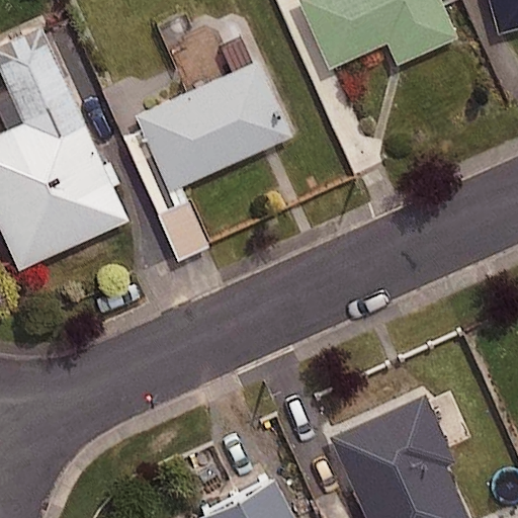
[(453,38),(436,0),(299,0),(298,1),(326,67),(384,42),(394,64),(453,38)]
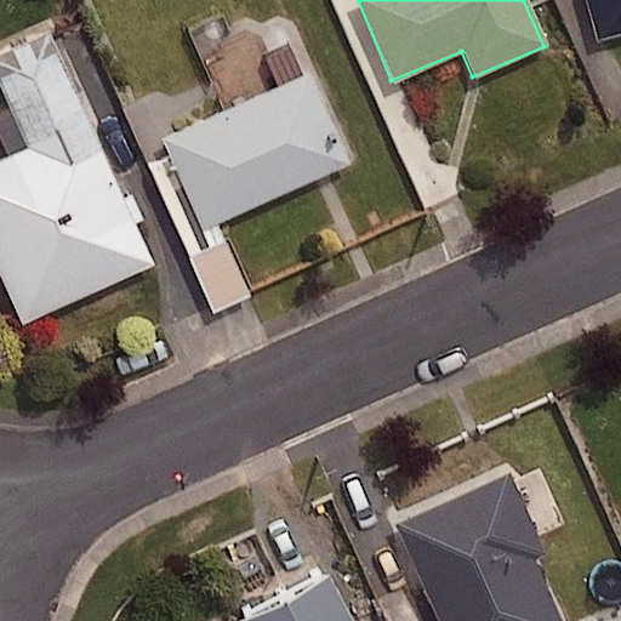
[(620,0),(588,0),(598,38),(620,32),(620,0)]
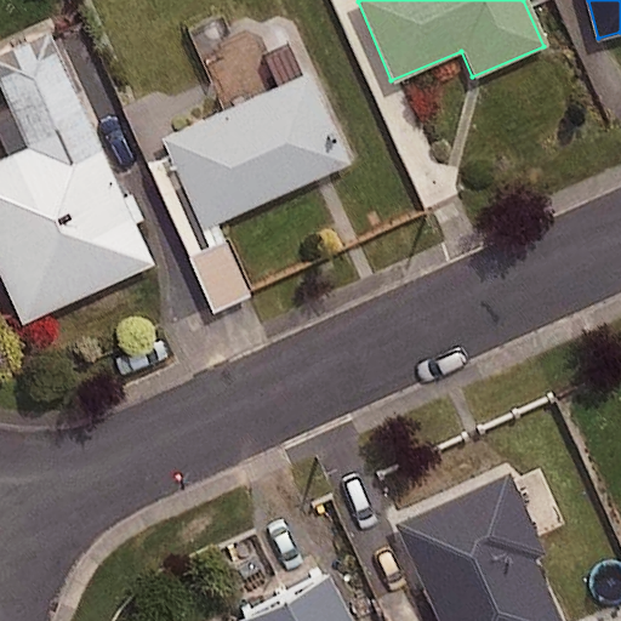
[(152,265),(50,32),(0,53),(0,83),(28,148),(0,160),(0,277),(20,322),(152,265)]
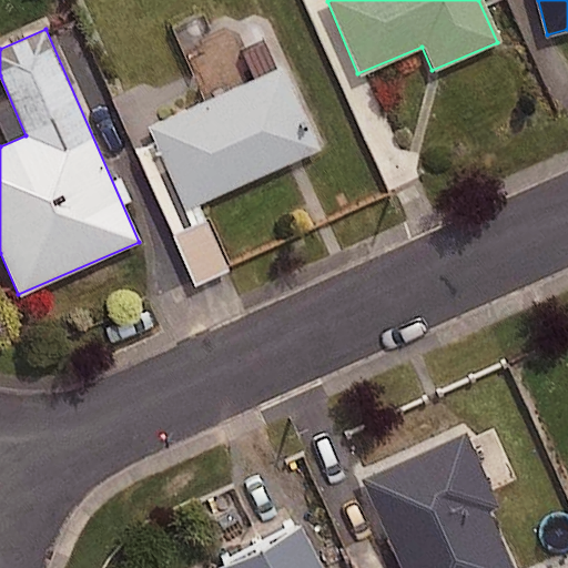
[(312,152),(276,71),(149,128),(184,209),(312,152)]
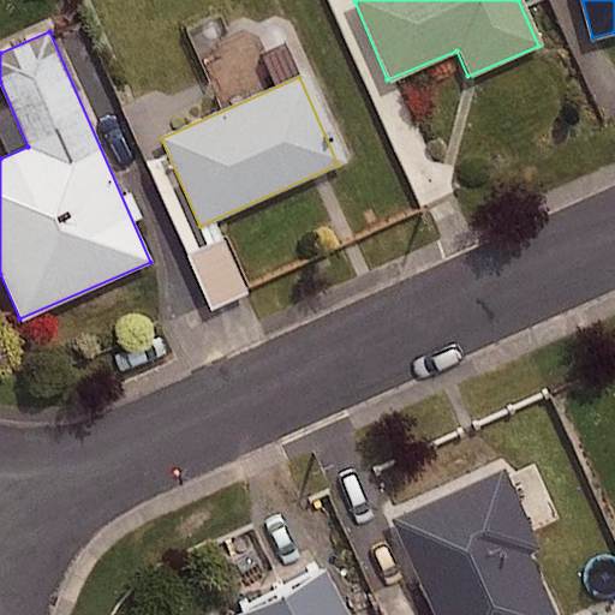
[(221,236),(185,254),(212,308),(248,290),(221,236)]
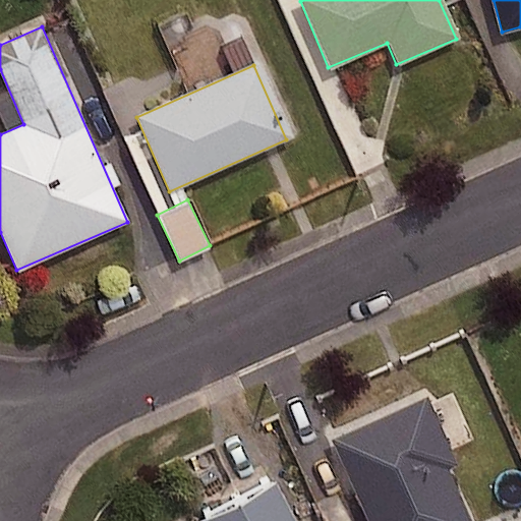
[(431,416),(418,386),(327,425),(368,520),(466,520),(422,419),(431,416)]
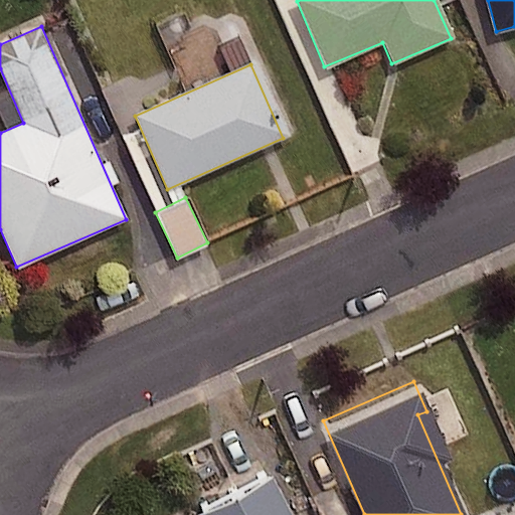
[(287,514),(253,453),(181,491),(189,508),(175,514),(287,514)]
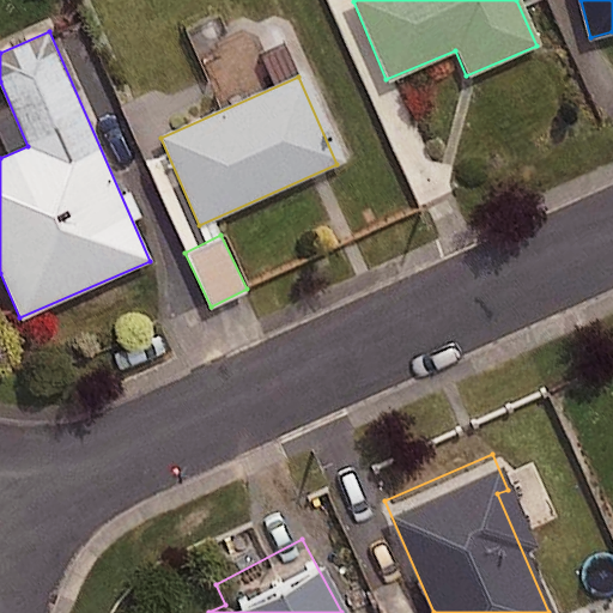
All buildings are outlined.
